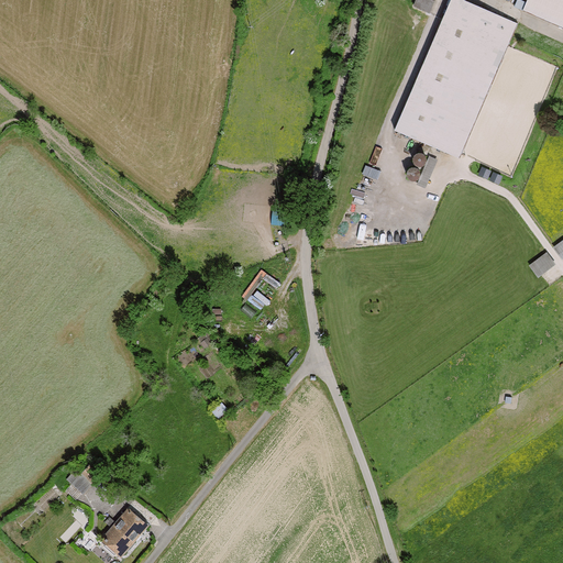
[(459,161),(518,24),(462,0),(451,0),(390,132),(459,161)]
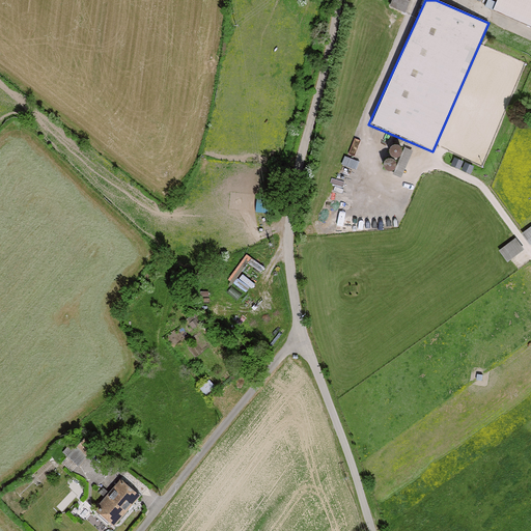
[(393,0),(391,6),(406,12),(411,0),(393,0)]
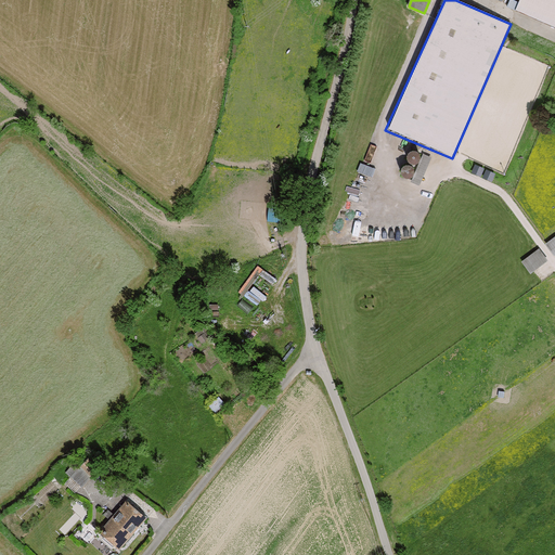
[(554,0),(520,0),(516,11),(554,28),(554,0)]
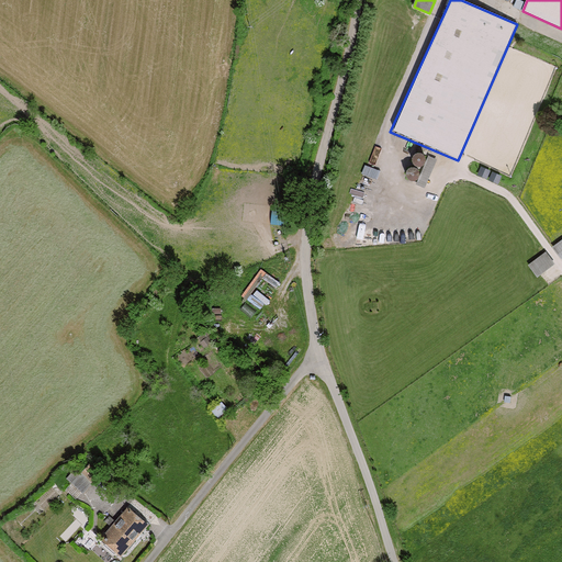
[(417,166),(419,167),(422,166),(424,165),(425,164),(426,161),(426,159),(426,157),(425,155),(424,154),(422,153),(419,153),(417,153),(415,154),(414,156),(413,158),(413,160),(414,163),(415,165),(417,166)]
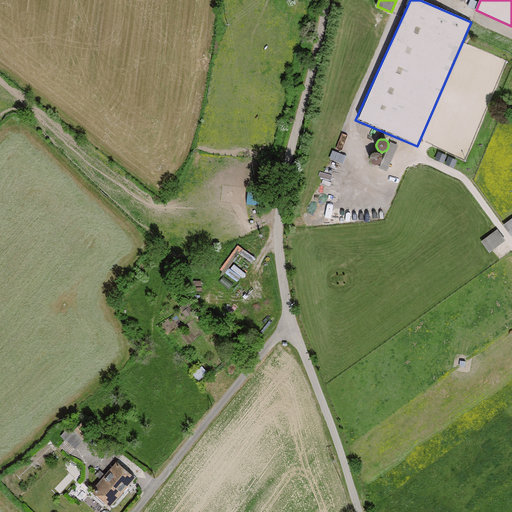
[(374,163),(376,164),(378,163),(380,163),(382,161),(383,159),(383,157),(383,155),(382,153),(380,152),(378,151),(376,151),(374,152),(372,153),(371,154),(370,156),(370,158),(371,160),(372,162),(374,163)]
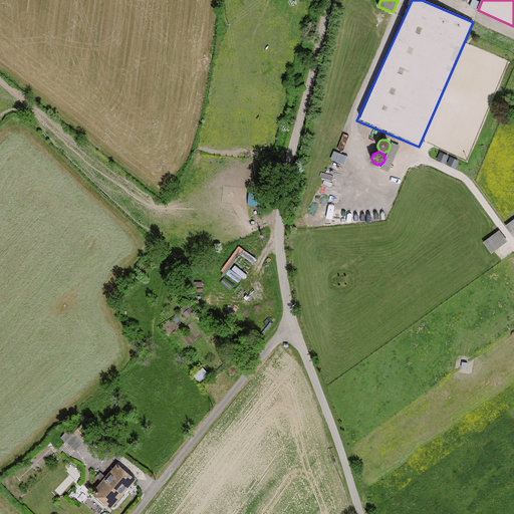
[(513,237),(513,219),(505,226),(513,238),(513,237)]
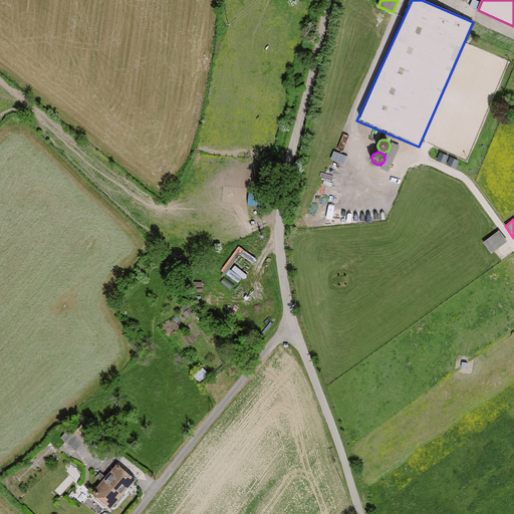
[(509,242),(500,231),(484,242),(492,254),(509,242)]
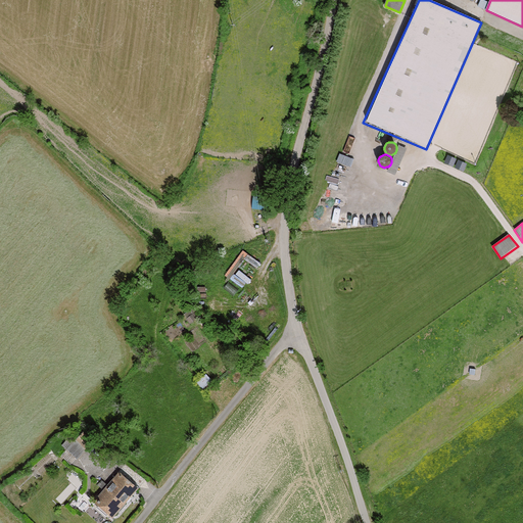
[(94,441),(84,432),(76,440),(70,436),(62,445),(78,460),(94,441)]
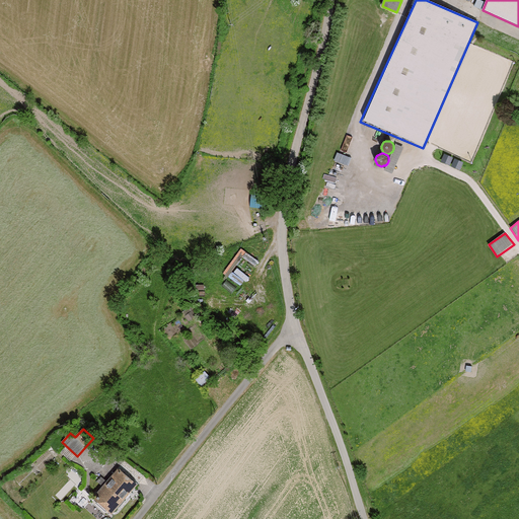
[(128,495),(137,484),(118,469),(93,499),(112,514),(128,495)]
